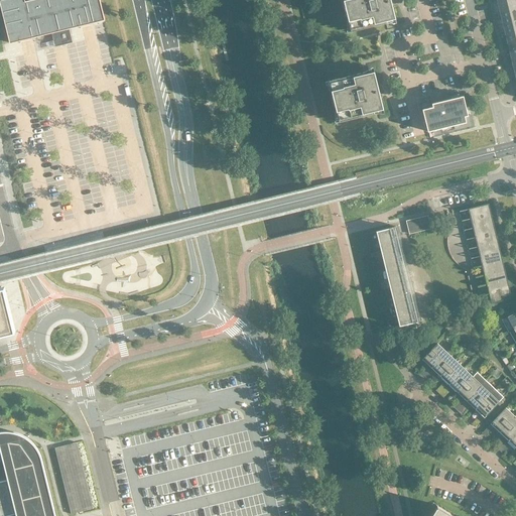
[(99,0),(0,0),(0,2),(10,43),(105,20),(99,0)]
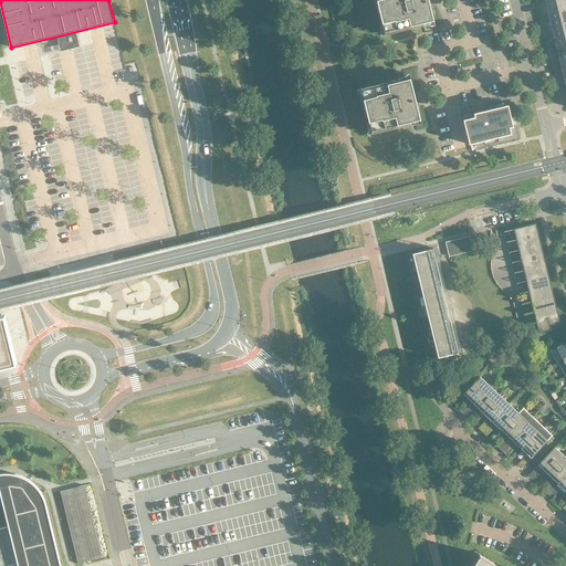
[(376,0),(378,8),(379,7),(381,17),(380,17),(385,34),(423,25),(422,23),(433,21),(429,3),(432,2),(431,0),(376,0)]
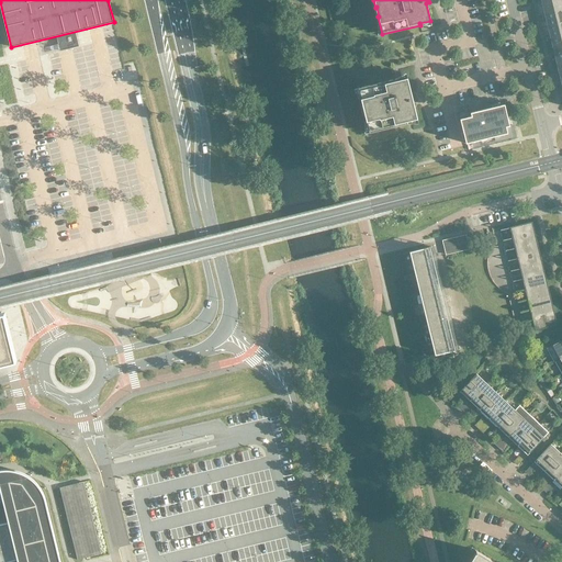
[(561,9),(561,3),(561,0),(551,0),(541,2),(544,14),(561,9)]
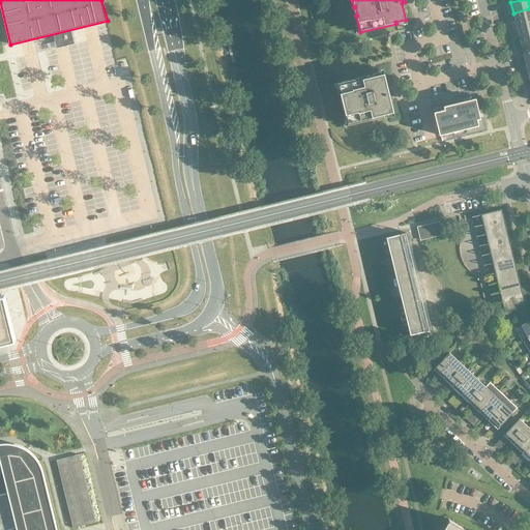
[(529,21),(529,8),(513,13),(517,24),(529,21)]
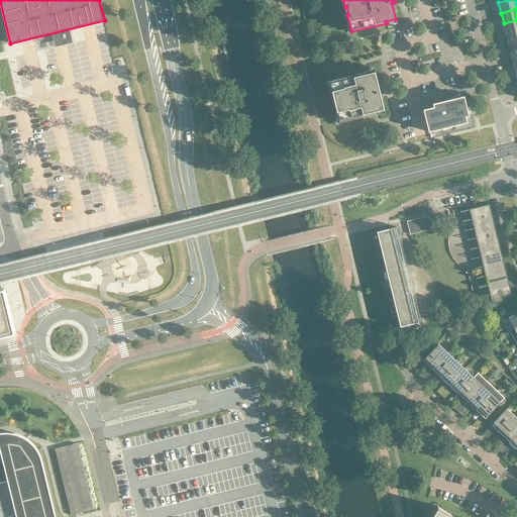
[(516,31),(516,20),(504,23),(506,34),(516,31)]
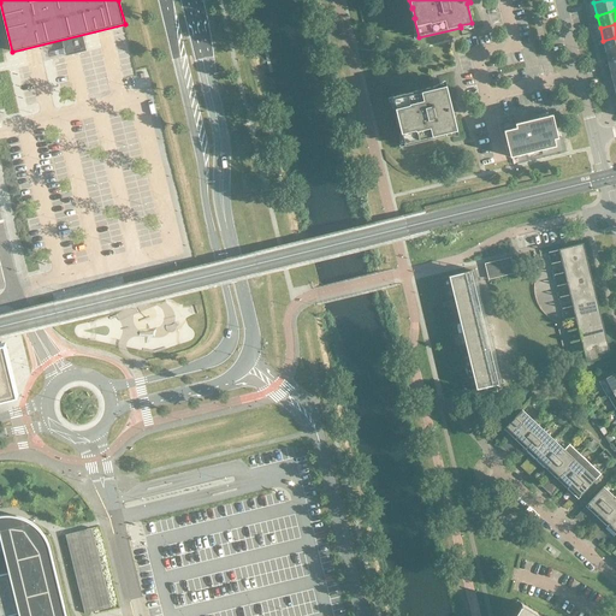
[(615,37),(603,41),(606,53),(615,51),(615,37)]
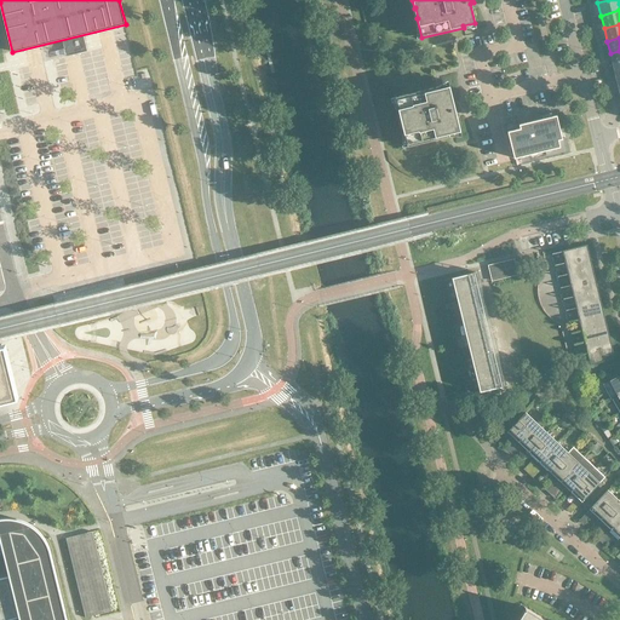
[(454,105),(449,86),(437,89),(436,87),(395,97),(400,116),(401,116),(402,122),(403,126),(402,127),(407,147),(448,137),(448,135),(460,131),(455,113),(459,112),(458,104),(454,105)]
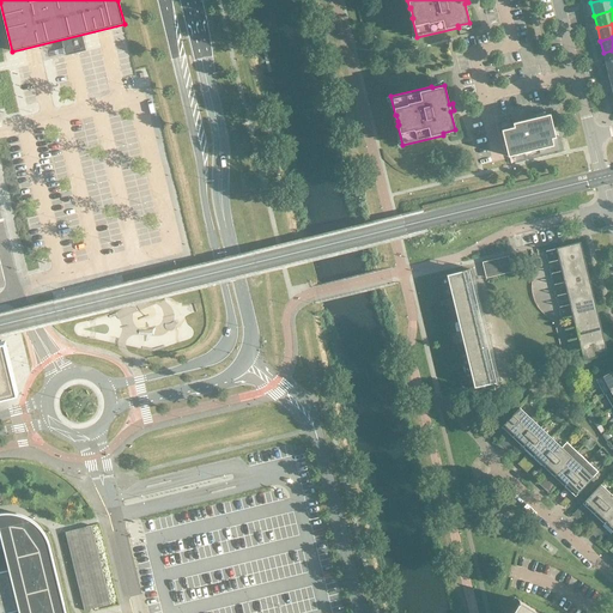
[(558,137),(551,111),(526,117),(527,123),(514,127),(511,119),(497,122),(499,131),(502,129),(508,157),(553,145),(558,137)]
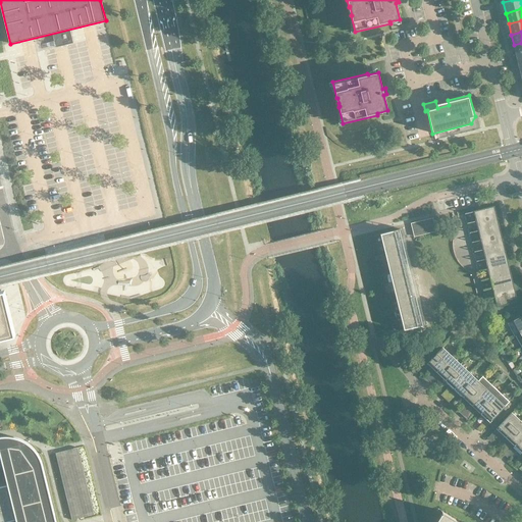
[(493,206),(473,211),(476,221),(497,216),(493,206)]
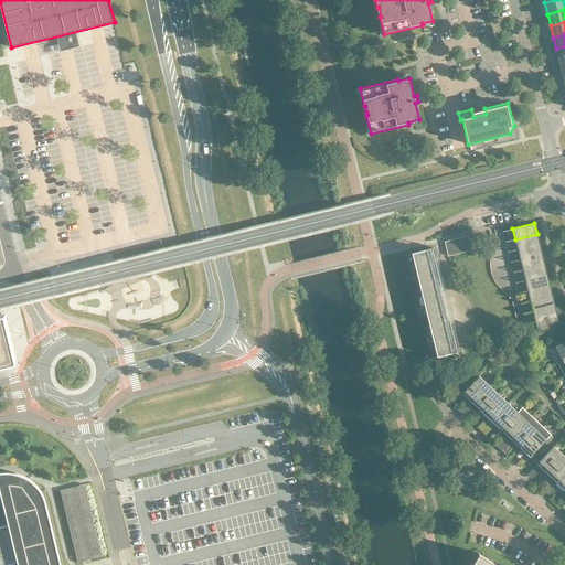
[(540,244),(537,234),(515,240),(518,249),(540,244)]
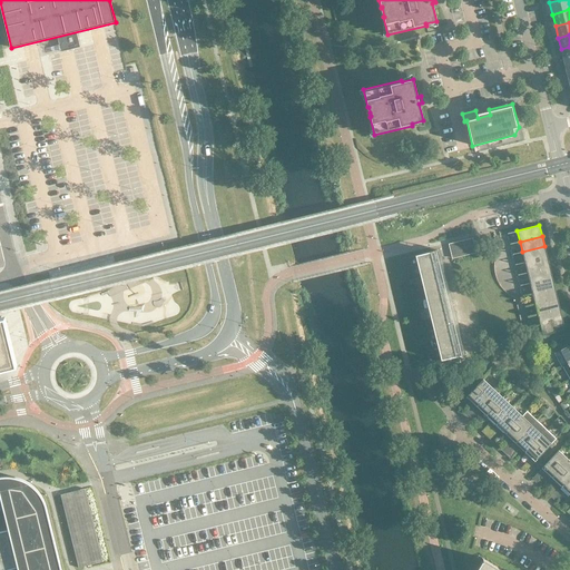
[(475,253),(472,238),(452,243),(457,257),(475,253)]
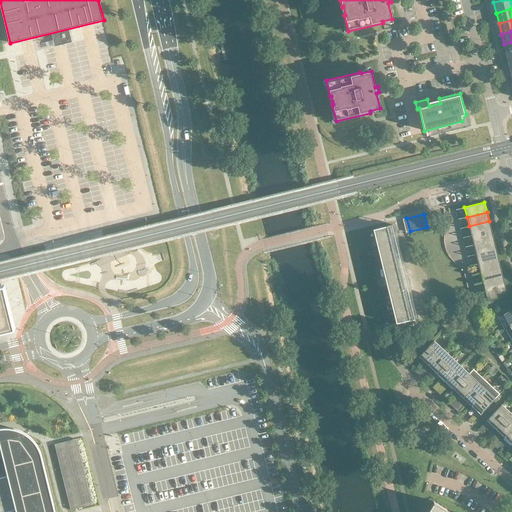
[(491,230),(489,221),(469,226),(471,235),(491,230)]
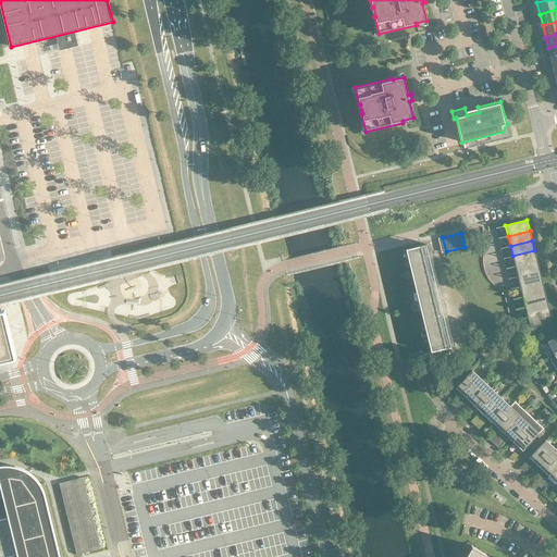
[(452,347),(426,245),(406,249),(408,260),(413,281),(431,351),(452,347)]
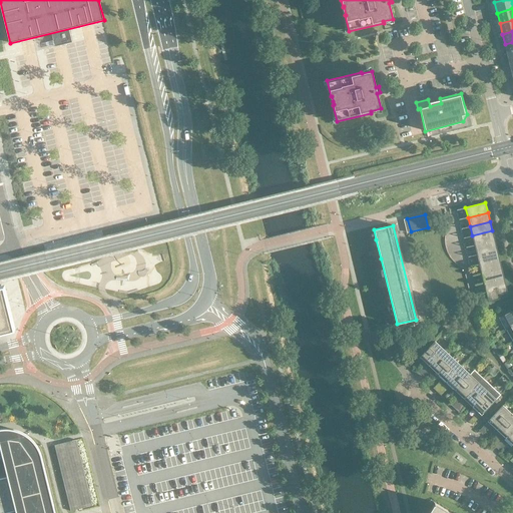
[(494,240),(492,230),(472,235),(475,245),(494,240)]
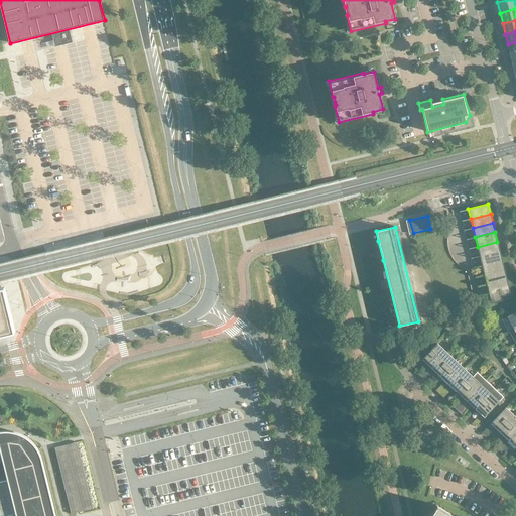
[(500,251),(497,242),(478,247),(480,256),(500,251)]
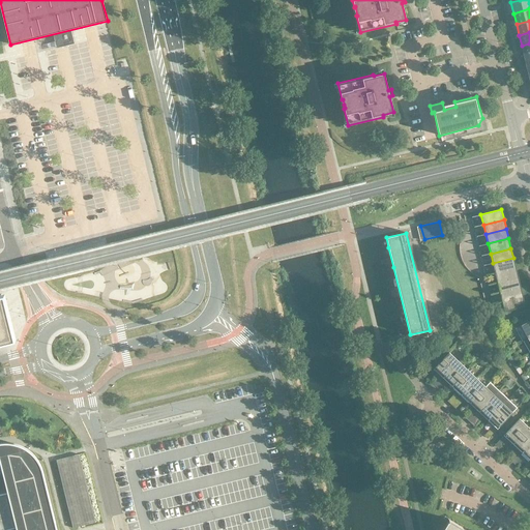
[(516,267),(513,258),(493,263),(495,272),(516,267)]
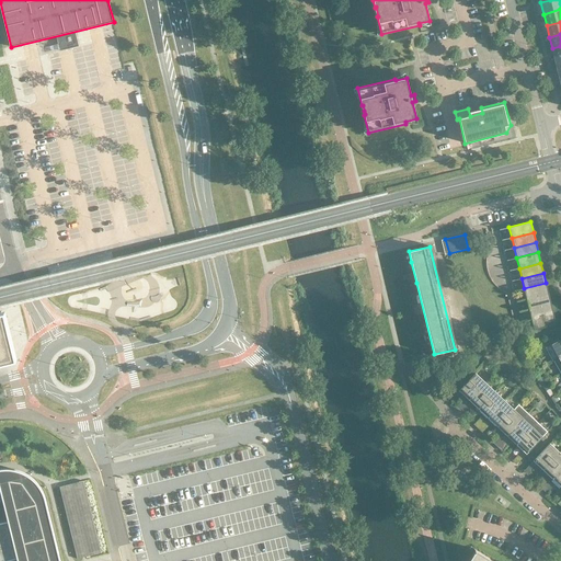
[(548,294),(546,283),(524,288),(526,299),(548,294)]
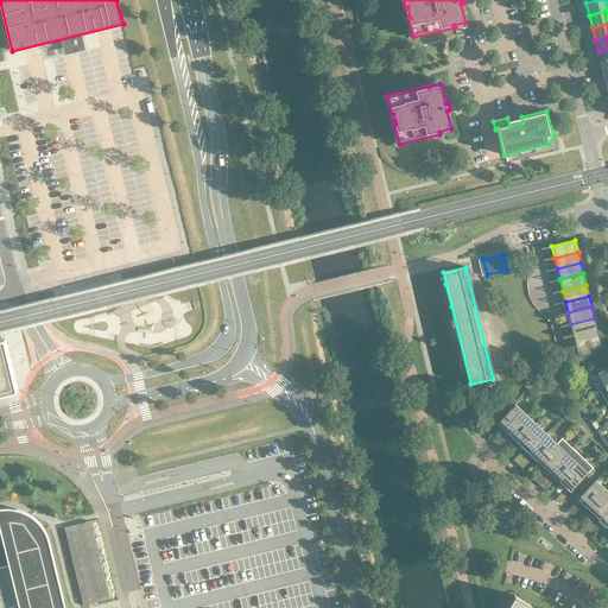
[(597,329),(594,318),(570,324),(574,335),(597,329)]
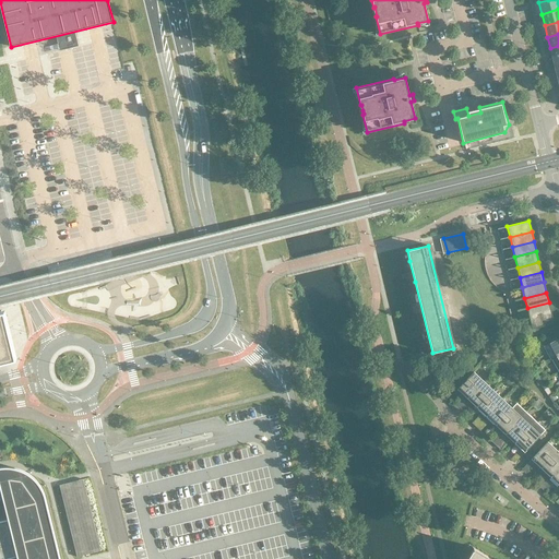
[(551,312),(549,302),(527,308),(530,318),(551,312)]
